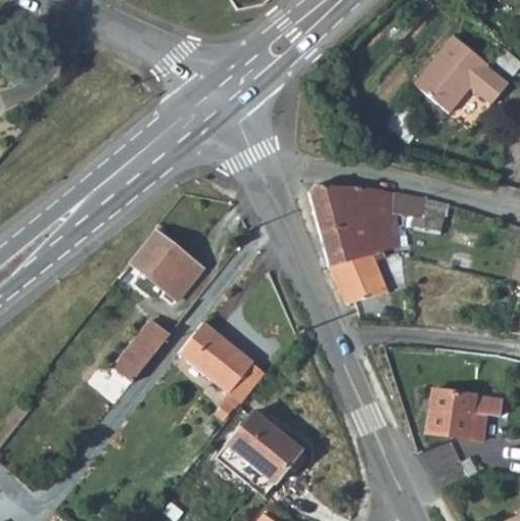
[(484,69),(450,40),(428,65),(431,68),(414,90),(444,115),(466,92),(487,109),(504,89),(483,70),(484,69)]
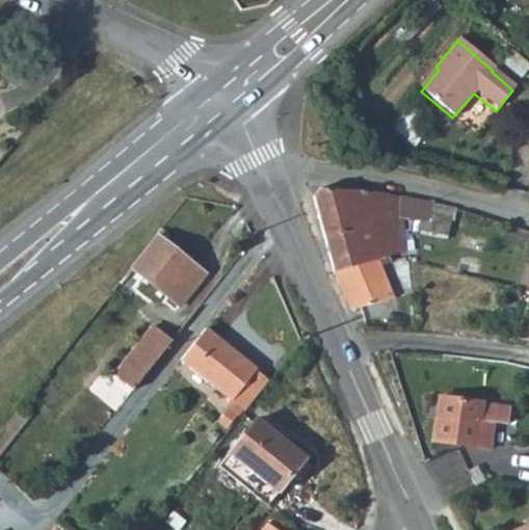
[(417,87),(421,91),(439,70),(435,67),(417,87)]
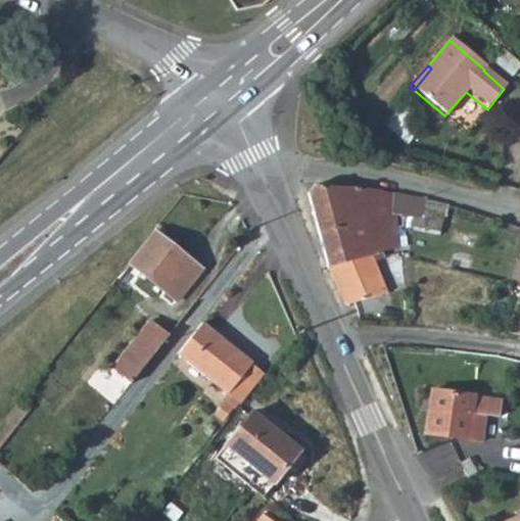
[(399,258),(397,249),(402,247),(397,215),(413,217),(423,219),(428,198),(368,187),(343,188),(318,184),(312,191),(331,265),(347,303),(405,290),(399,258)]
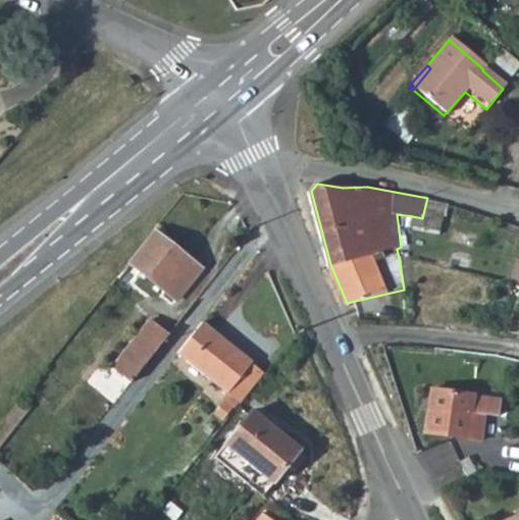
[(446,209),(447,203),(427,198),(422,218),(443,221),(444,214),(446,209)]
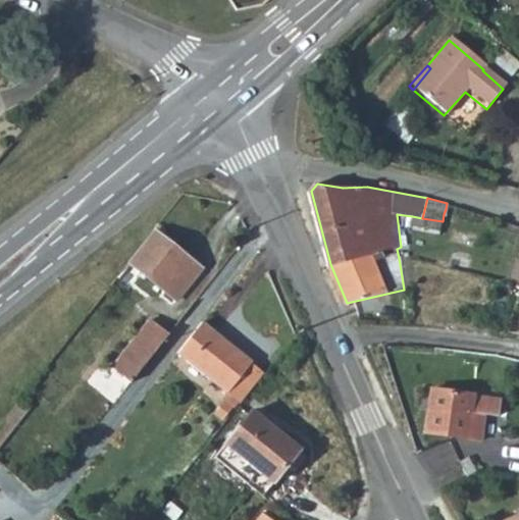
[(440,230),(443,221),(422,218),(412,216),(411,225),(440,230)]
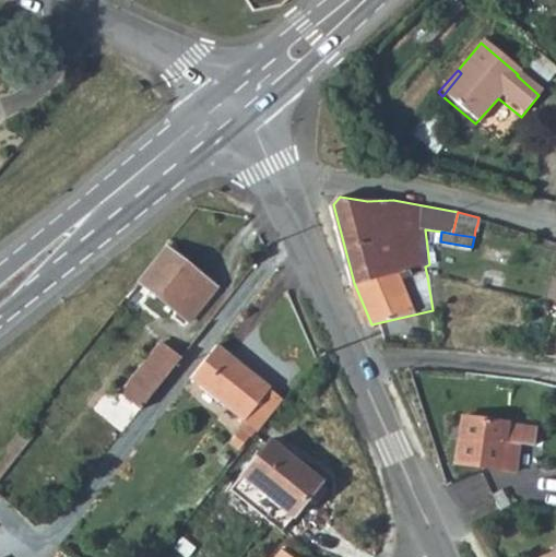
[(217,291),(165,248),(139,281),(190,323),(217,291)]
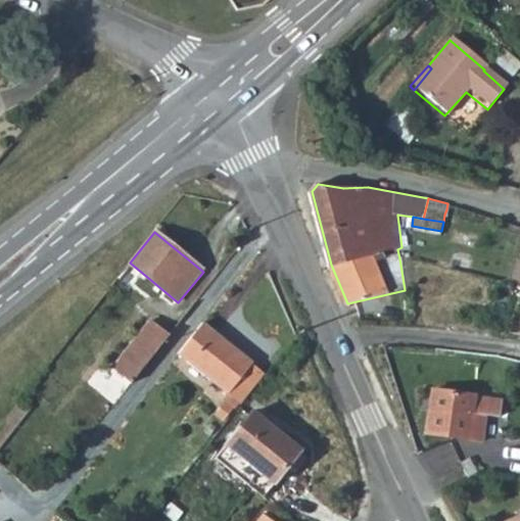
[(113,368),(133,382),(170,337),(150,322),(113,368)]
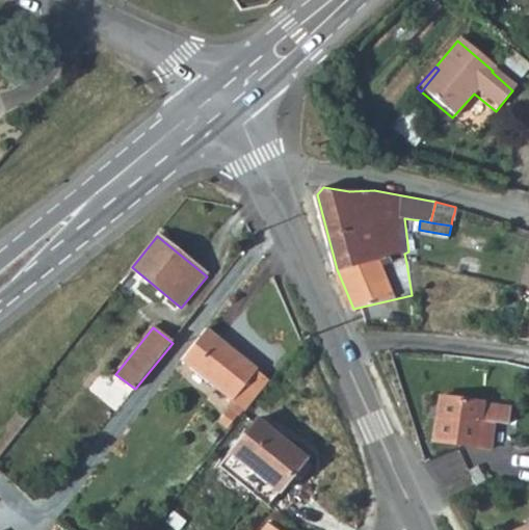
[(257,368),(208,328),(184,359),(233,399),(238,393),(257,368)]
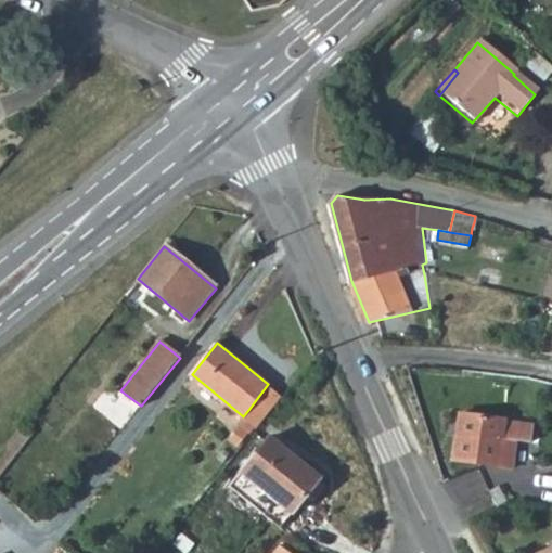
[(279,394),(268,384),(248,410),(258,419),(279,394)]
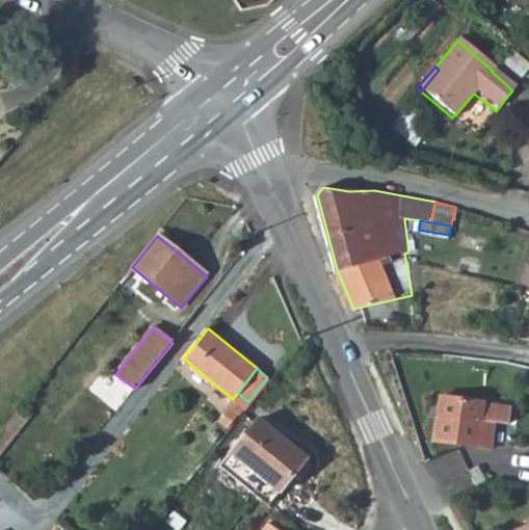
[(510,405),(440,396),(434,440),(479,446),(482,420),(496,422),(508,423),(510,405)]
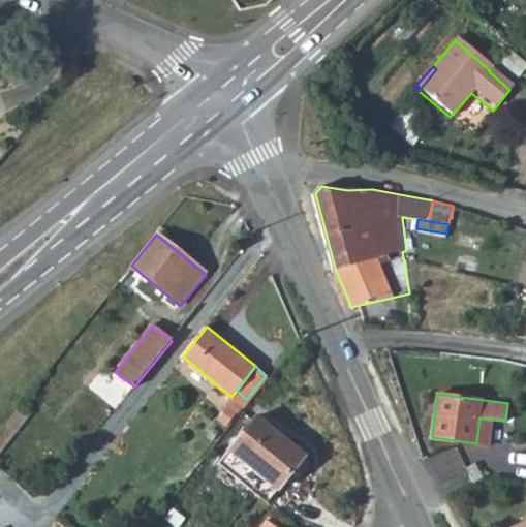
[(229,403),(226,406),(219,415),(227,423),(238,410),(229,403)]
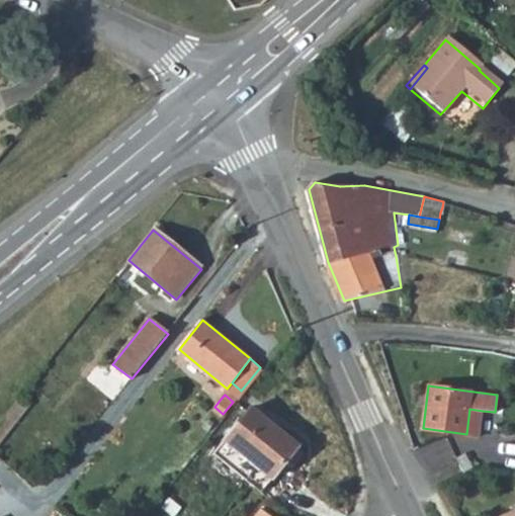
[(251,407),(215,453),(261,491),(298,446),(251,407)]
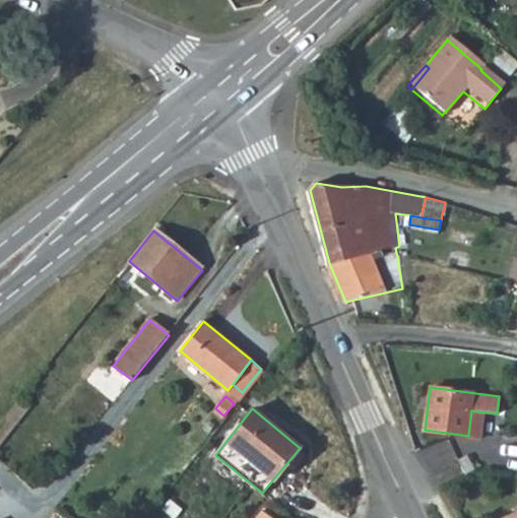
[(480,439),(485,412),(471,410),(468,436),(480,439)]
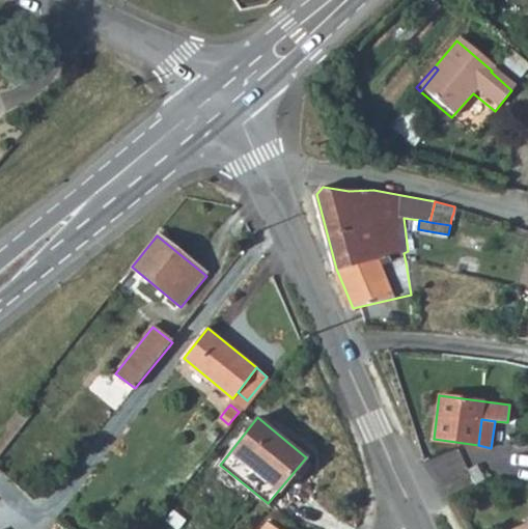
[(466,467),(472,478),(482,474),(483,473),(482,471),(477,462),(466,467)]
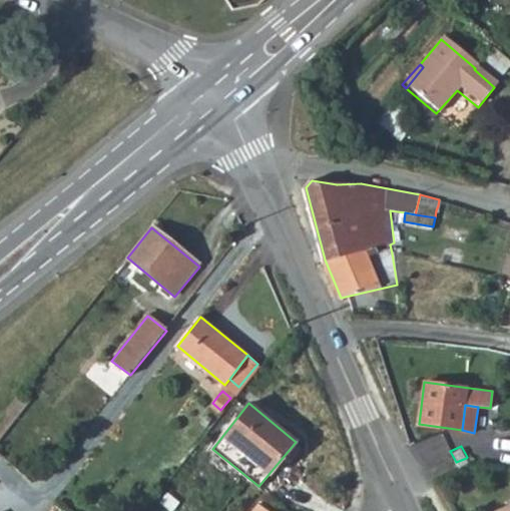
[(470,462),(468,458),(467,457),(466,458),(456,462),(459,467),(470,462)]
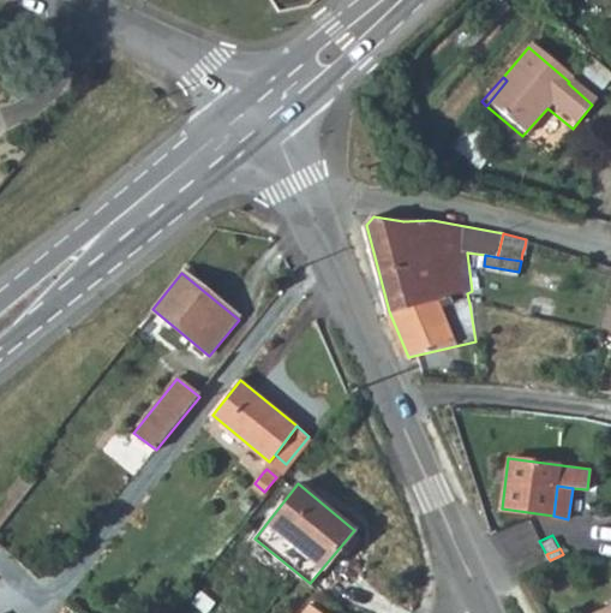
[(610,597),(585,608),(586,612),(610,612),(610,597)]
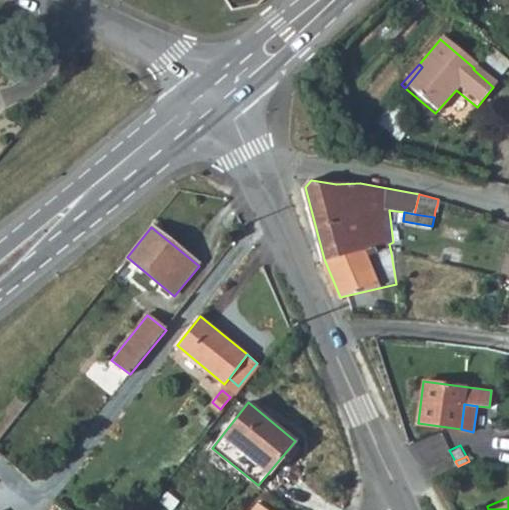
[(137,509),(140,506),(132,499),(124,509),(125,509),(137,509)]
